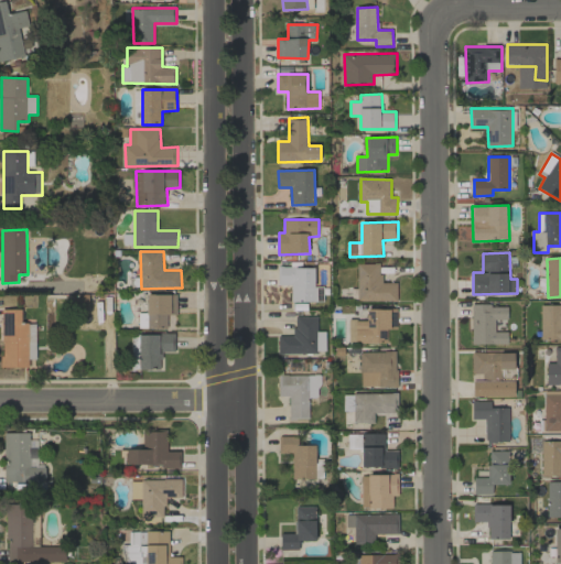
[(358,264),(359,302),(398,301),(398,282),(383,283),(383,263),(358,264)]
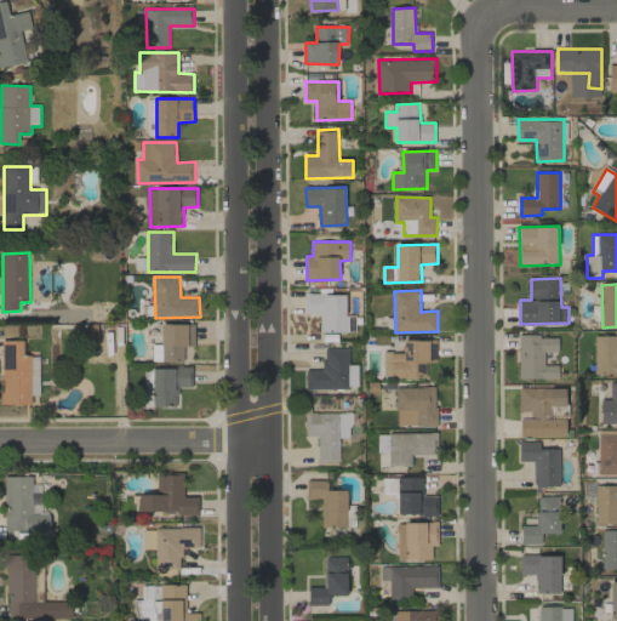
[(348,296),(308,295),(307,314),(323,314),(321,332),(356,334),(358,317),(347,315),(348,296)]
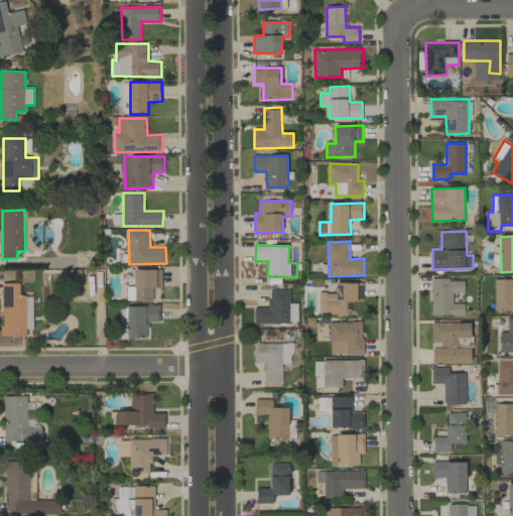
[(162,269),(135,270),(135,286),(127,286),(128,300),(154,299),(154,288),(162,287),(162,269)]
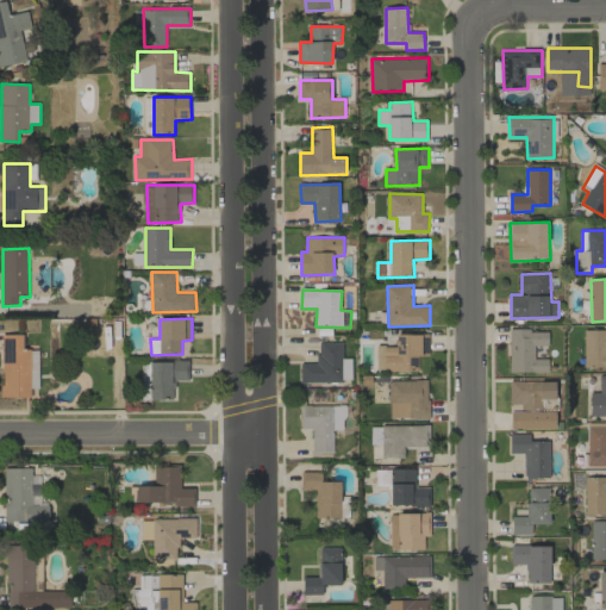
[(586,368),(605,367),(605,329),(586,330),(586,368)]
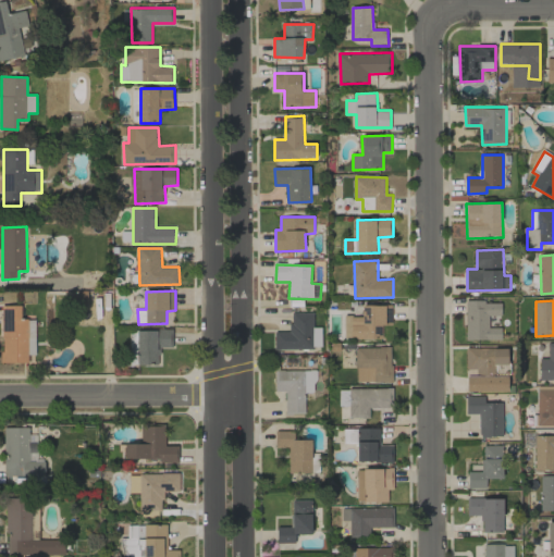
[(468,341),(503,339),(503,327),(491,329),(490,317),(503,317),(503,301),(467,301),(468,341)]
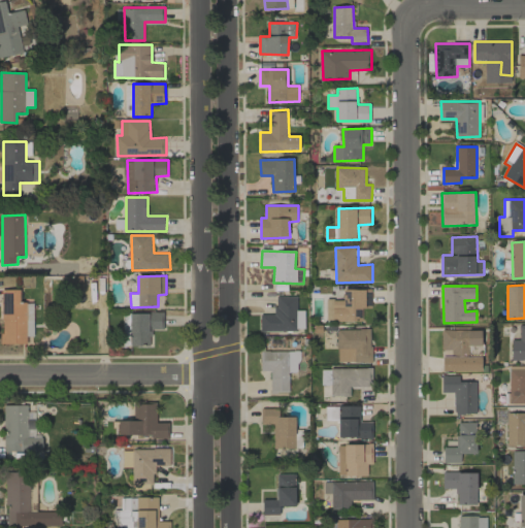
[(35,336),(35,298),(22,299),(22,289),(3,290),(3,343),(28,343),(28,336),(35,336)]
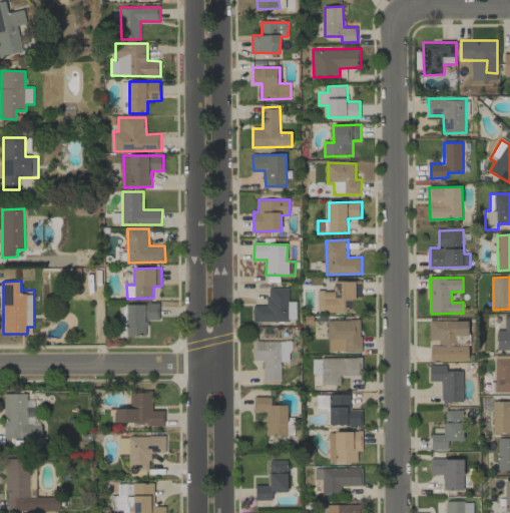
[(354,312),(353,300),(362,300),(362,281),(334,282),(334,291),(318,291),(319,313),(354,312)]
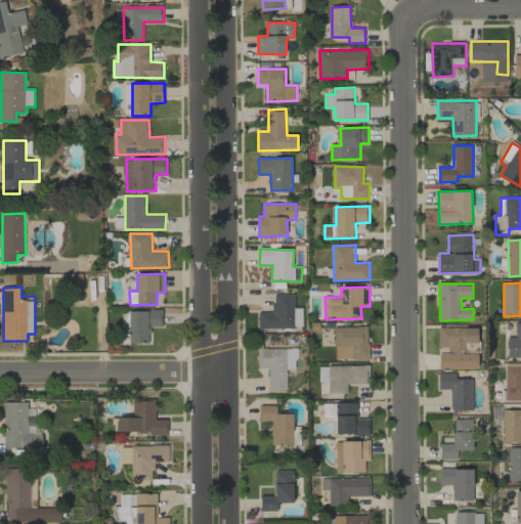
[(259,329),(303,330),(303,308),(296,308),(297,294),(275,294),(274,312),(259,311),(259,329)]
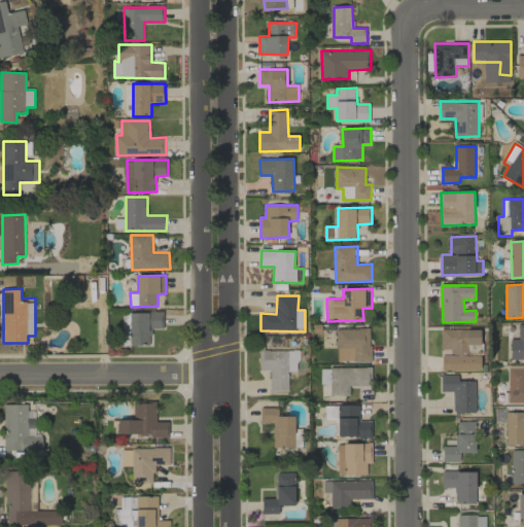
[(165,329),(164,312),(131,313),(132,345),(151,344),(151,329),(165,329)]
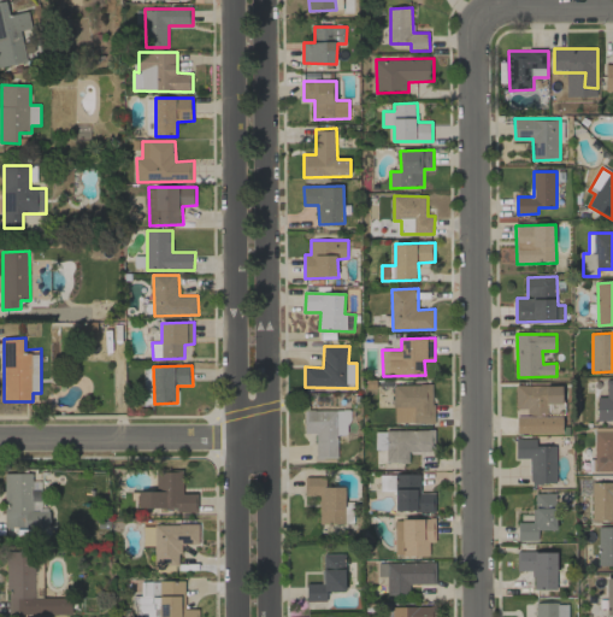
[(612,380),(597,381),(599,423),(612,422),(612,380)]
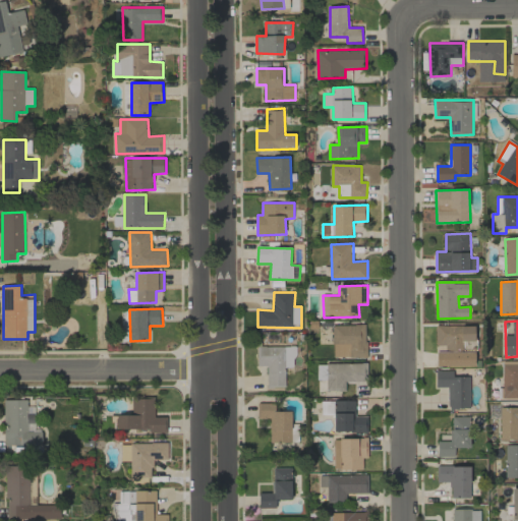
[(335,357),(368,356),(367,325),(334,326),(335,357)]
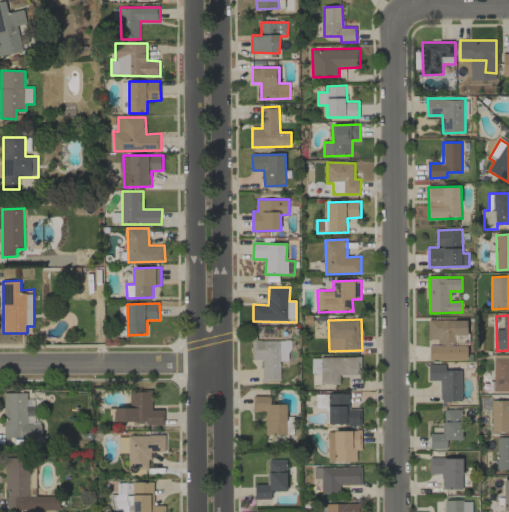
[(468,360),(468,345),(455,345),(455,335),(468,336),(468,320),(430,320),(429,339),(440,339),(439,346),(430,346),(430,360),(468,360)]
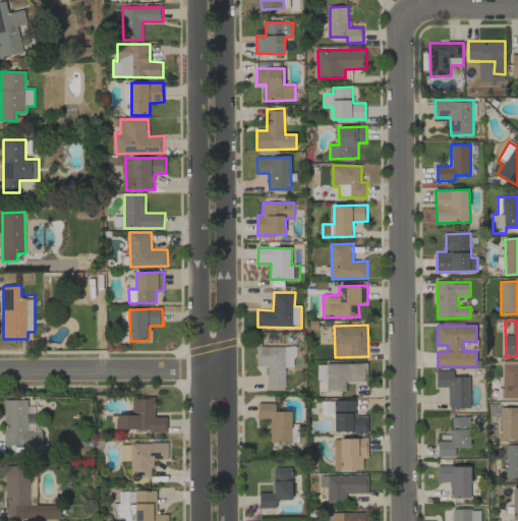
[(269,366),(268,388),(286,388),(286,367),(296,368),(296,347),(259,346),(259,365),(269,366)]
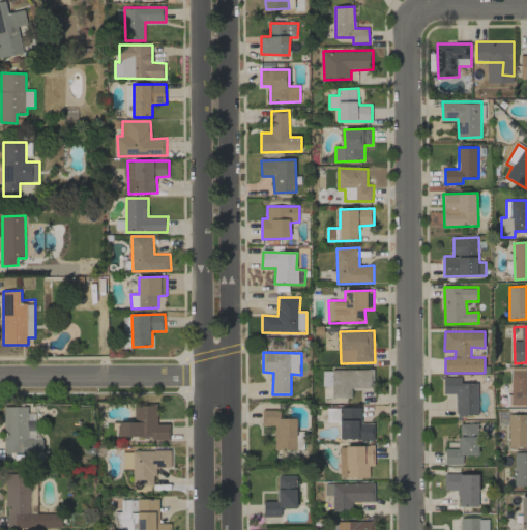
[(526,367),(511,369),(513,406),(526,405),(526,367)]
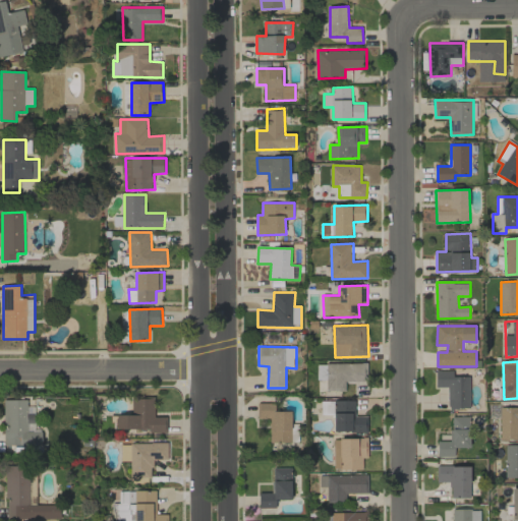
[(319,364),(319,380),(328,380),(328,391),(347,391),(347,382),(368,382),(368,363),(319,364)]
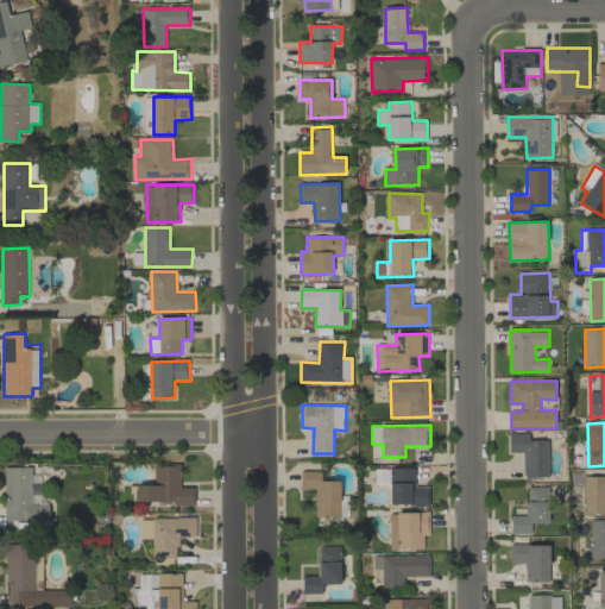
[(512,453),(524,452),(524,477),(550,477),(549,440),(530,441),(530,433),(511,433),(512,453)]
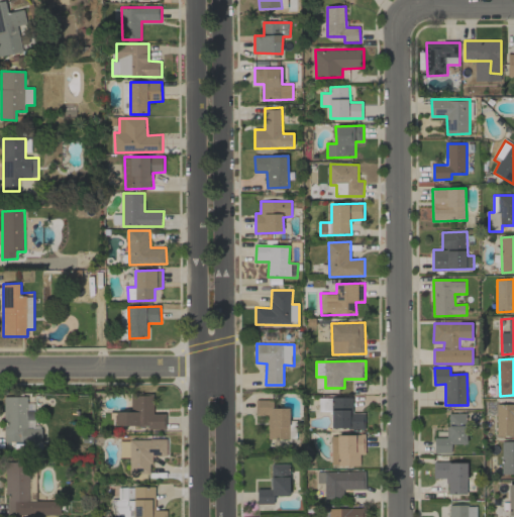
[(149,426),(150,430),(167,429),(167,413),(155,414),(153,395),(132,395),(133,411),(116,412),(116,426),(149,426)]
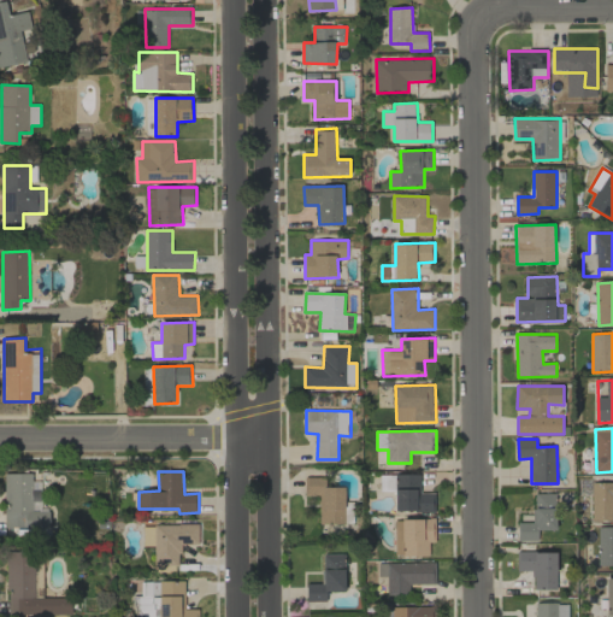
[(7,528),(53,528),(53,511),(34,511),(34,501),(41,501),(41,488),(36,488),(35,474),(6,474),(7,528)]
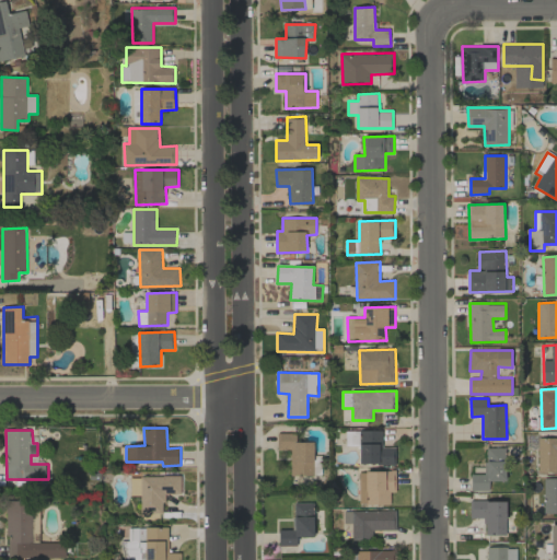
[(383,430),(350,431),(350,445),(360,445),(360,465),(396,464),(396,447),(384,447),(383,430)]
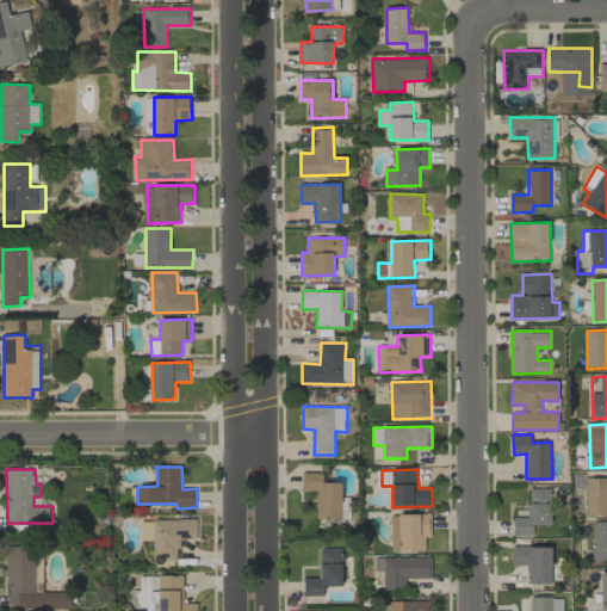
[(319,519),(342,519),(342,482),(323,483),(323,473),(304,473),(304,491),(319,491),(319,519)]
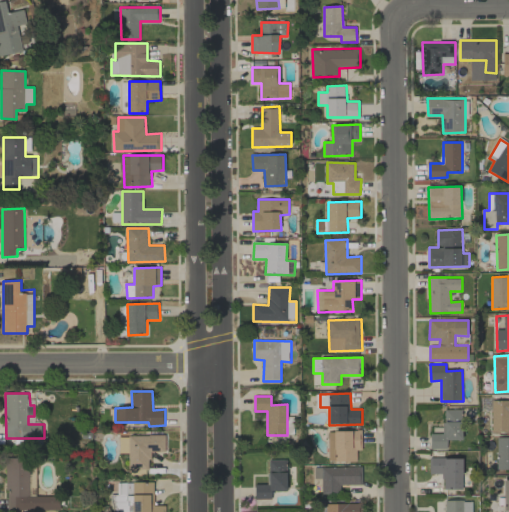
[(508,399),(492,400),(493,432),(508,431),(508,399)]
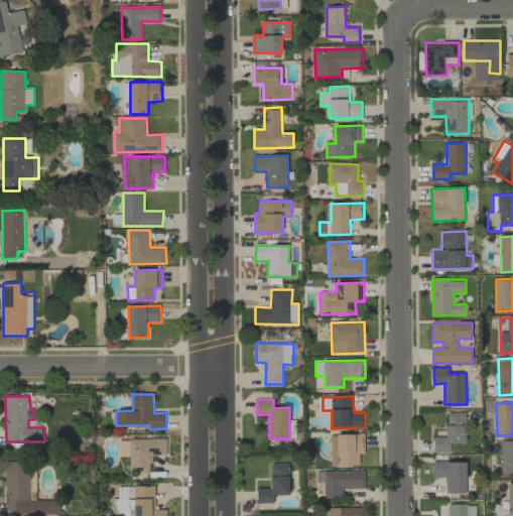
[(450,412),(449,437),(435,437),(435,453),(452,453),(452,442),(467,442),(467,412),(450,412)]
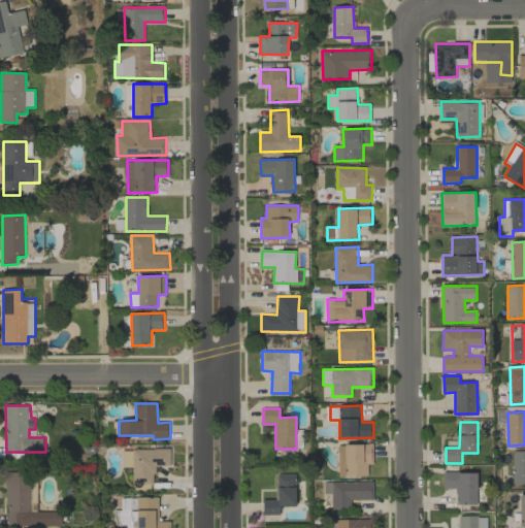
[(369,475),(369,464),(373,464),(374,444),(339,444),(339,475),(369,475)]
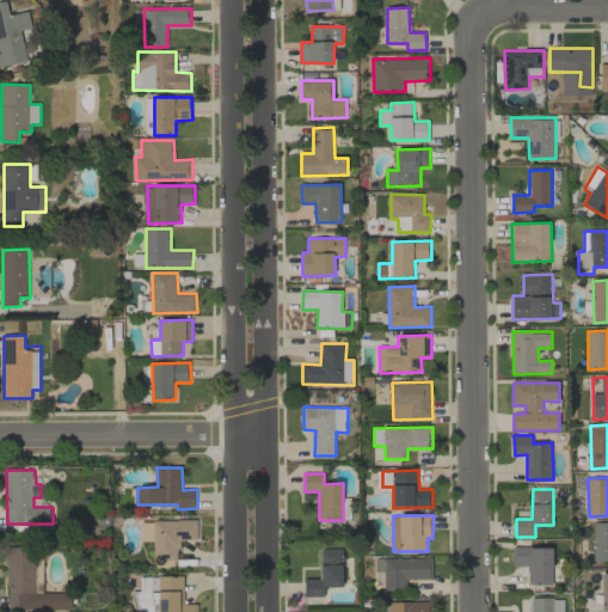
[(198,521),(145,520),(143,542),(155,542),(155,561),(180,561),(180,539),(198,540),(198,521)]
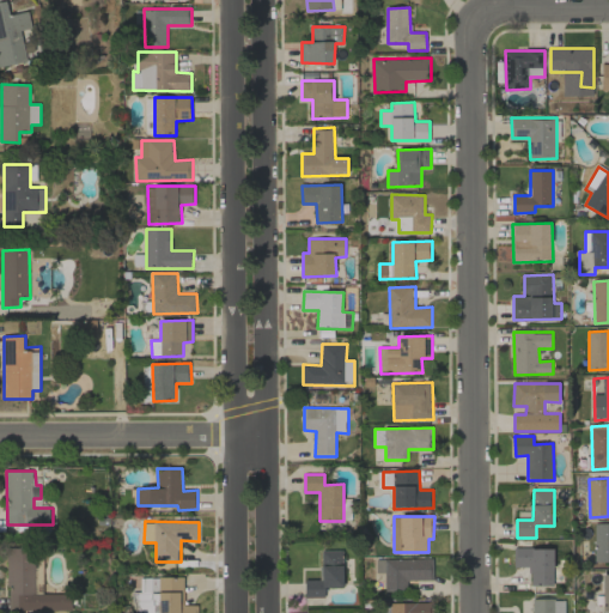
[(597,562),(608,562),(608,522),(596,523),(597,562)]
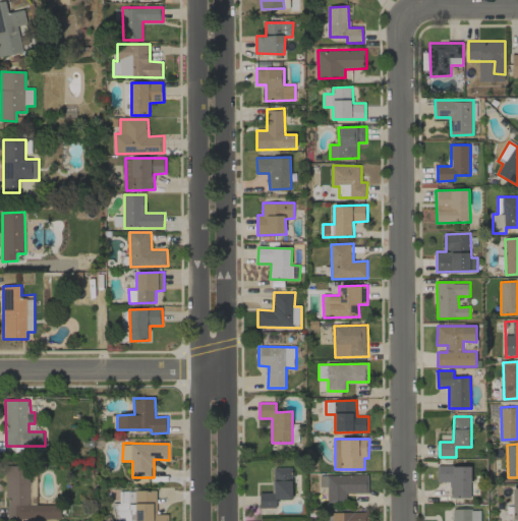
[(439,482),(453,482),(453,498),(472,498),(471,465),(439,466),(439,482)]
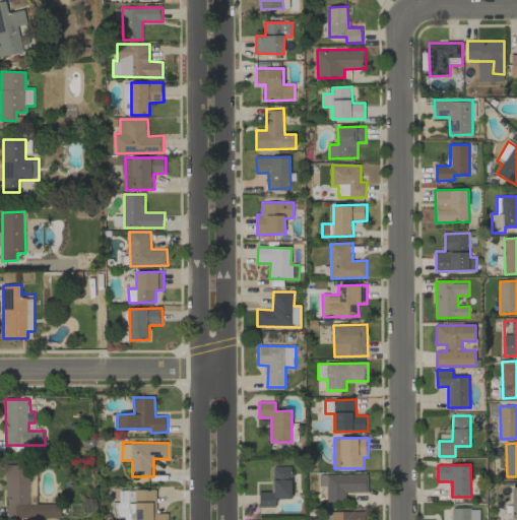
[(293,467),(274,467),(274,492),(261,492),(260,507),(276,507),(276,499),(293,499),(293,467)]
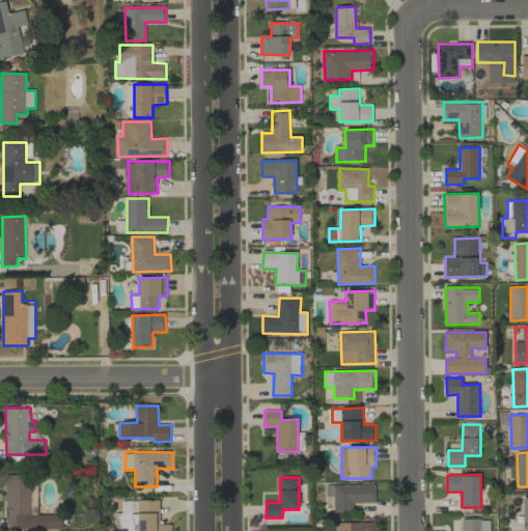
[(26,528),(25,516),(38,516),(38,506),(31,506),(31,481),(7,481),(8,528),(26,528)]
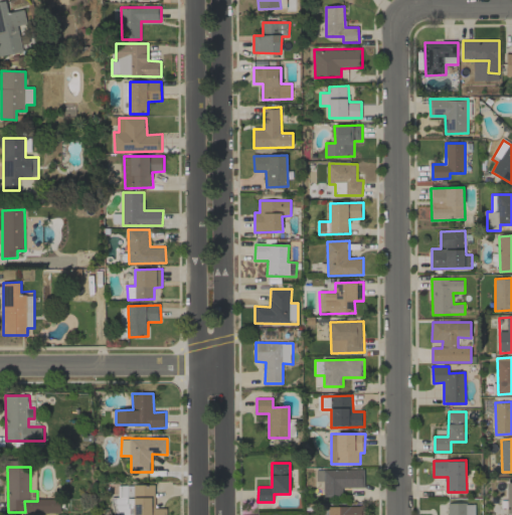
[(365,488),(365,470),(317,470),(317,482),(325,482),(325,497),(343,497),(343,488),(365,488)]
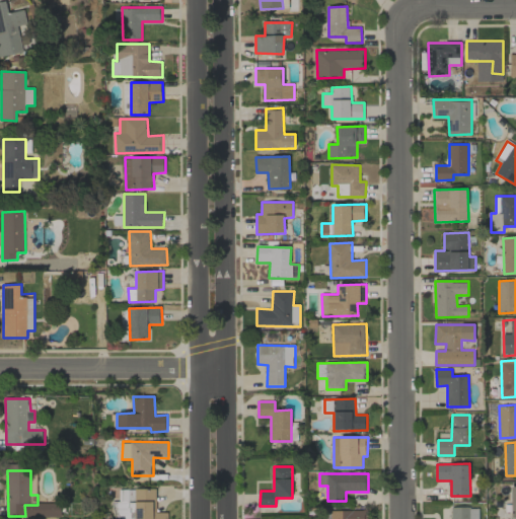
[(156,489),(120,490),(121,501),(115,501),(115,518),(168,518),(168,512),(157,512),(156,489)]
